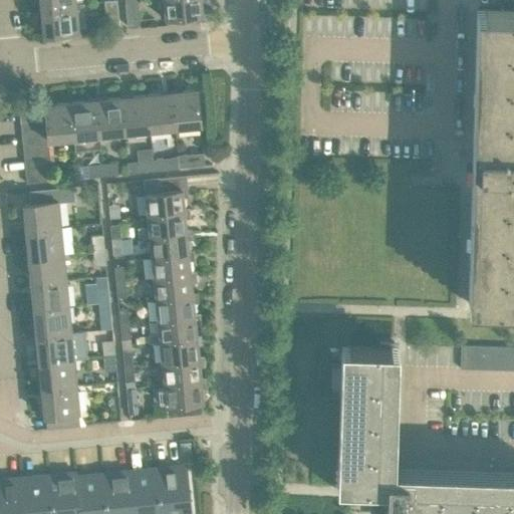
[(35,0),(37,9),(76,4),(75,0),(35,0)]
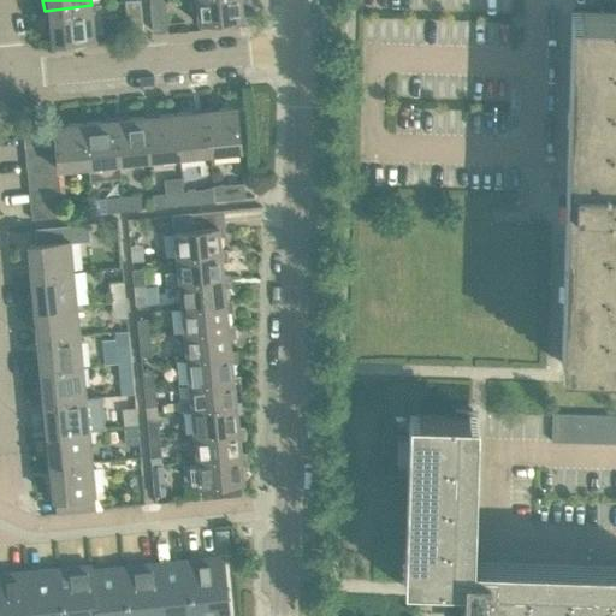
[(138,0),(136,0),(124,1),(128,34),(143,33),(138,0)]
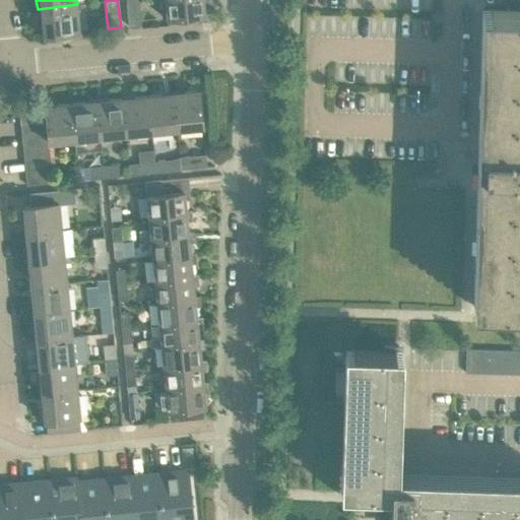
[(138,0),(126,1),(129,26),(141,24),(138,0)]
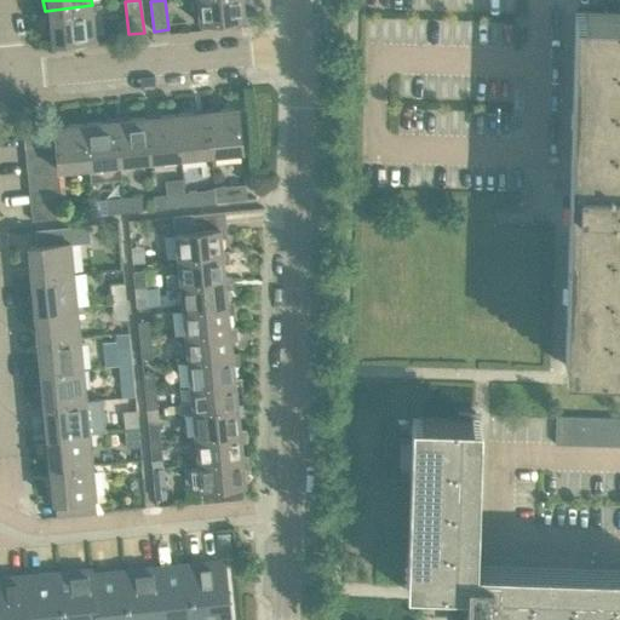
[(197,0),(200,23),(245,18),(242,1),(250,0),(248,0),(197,0)]
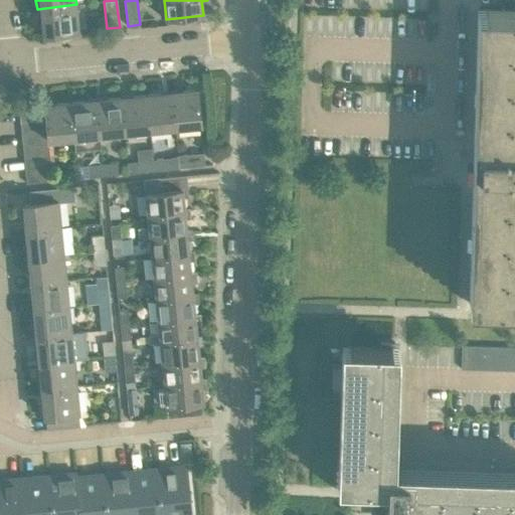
[(76,4),(37,9),(38,17),(41,17),(43,35),(78,31),(76,4)]
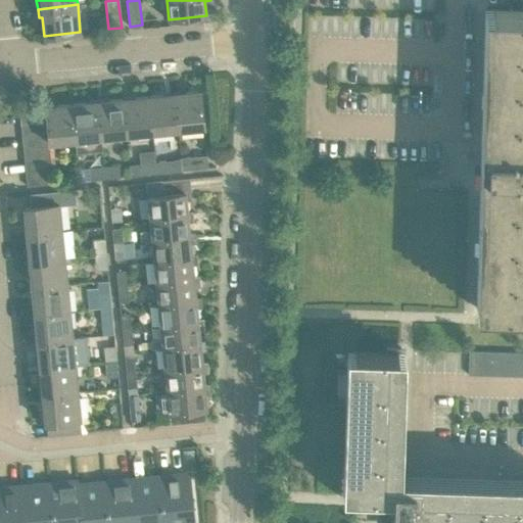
[(477,307),(485,308),(522,308),(522,10),(484,10),(477,307)]
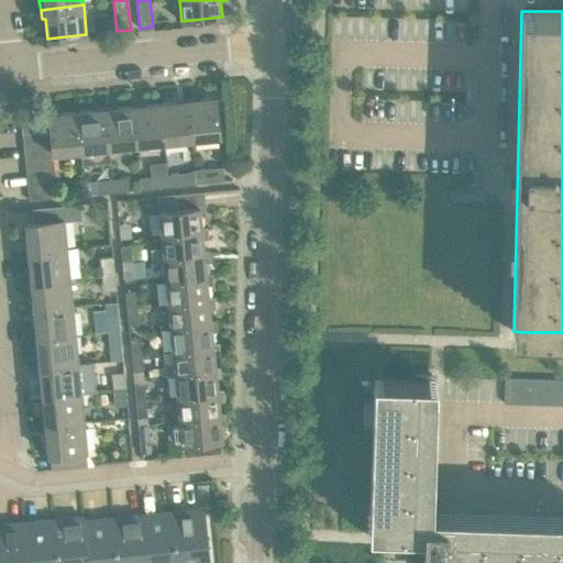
[(187,100),(190,140),(219,136),(214,97),(187,100)]
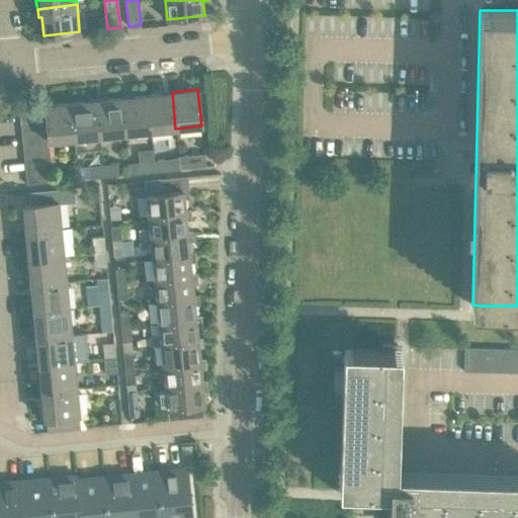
[(150,131),(175,128),(172,92),(147,94),(150,131)]
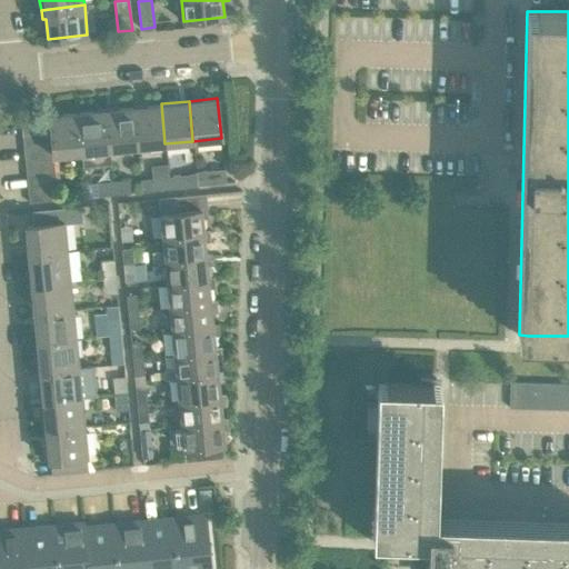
[(137,147),(165,143),(161,103),(132,107),(137,147)]
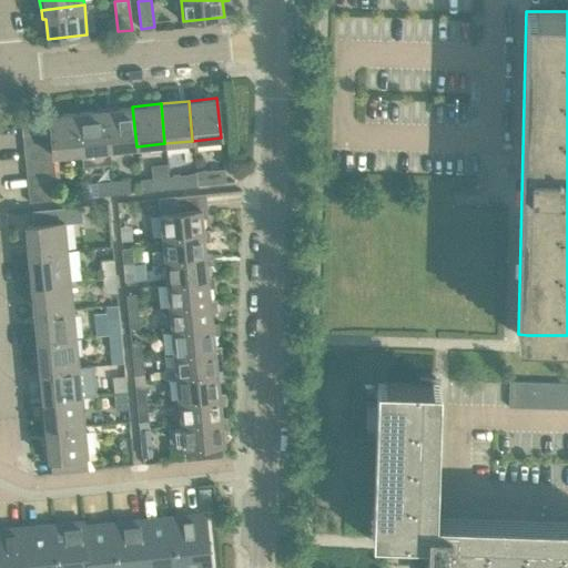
[(104,109),(109,150),(110,164),(111,163),(110,149),(137,146),(132,107),(104,109)]
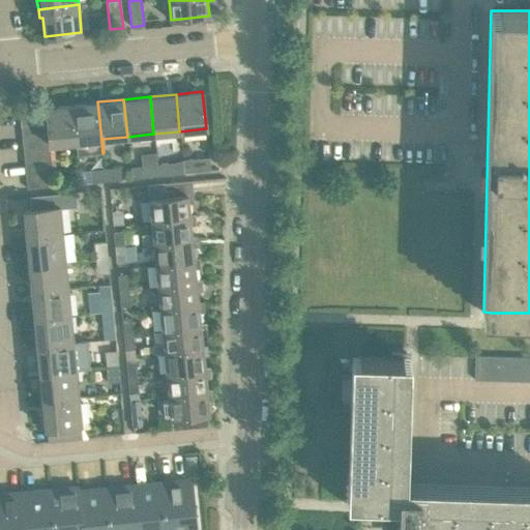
[(102,153),(101,140),(97,101),(71,105),(75,142),(76,142),(77,155),(102,153)]
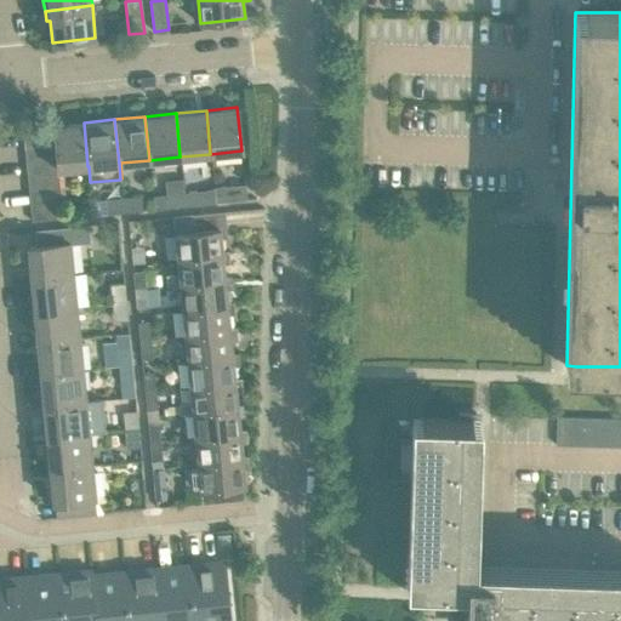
[(57,170),(87,166),(84,123),(52,126),(53,131),(55,146),(56,160),(57,170)]
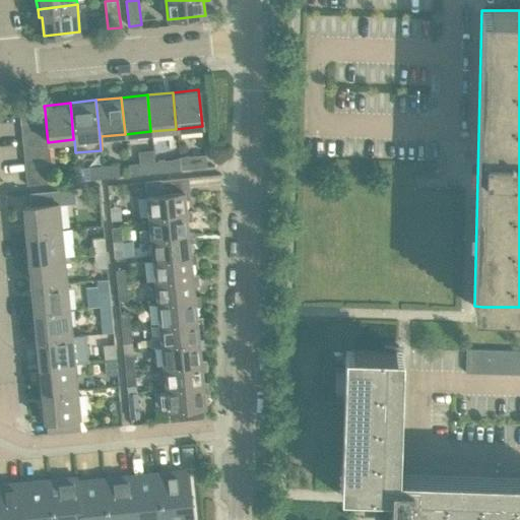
[(19,125),(46,122),(45,110),(18,113),(19,125)]
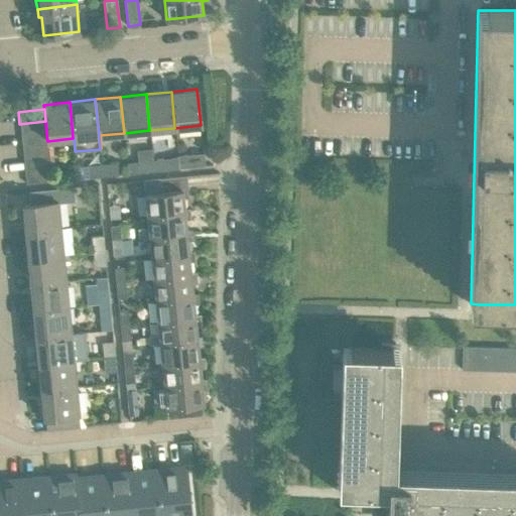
[(20,136),(46,133),(45,121),(19,124),(20,136)]
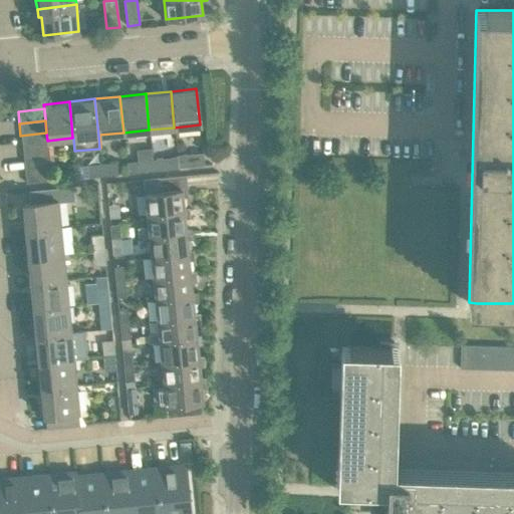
[(47,145),(47,141),(46,133),(20,136),(22,148),(47,145)]
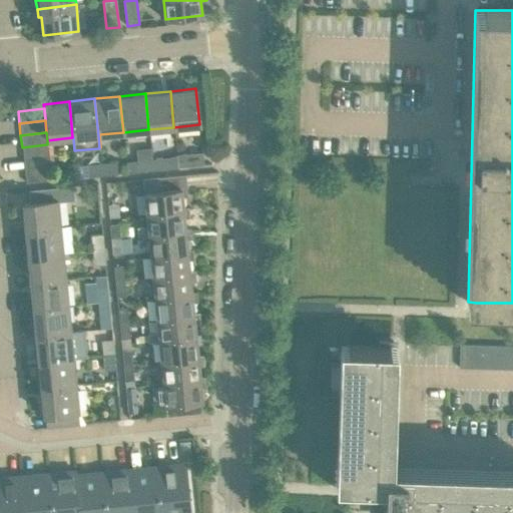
[(23,158),(49,156),(47,144),(22,147),(23,158)]
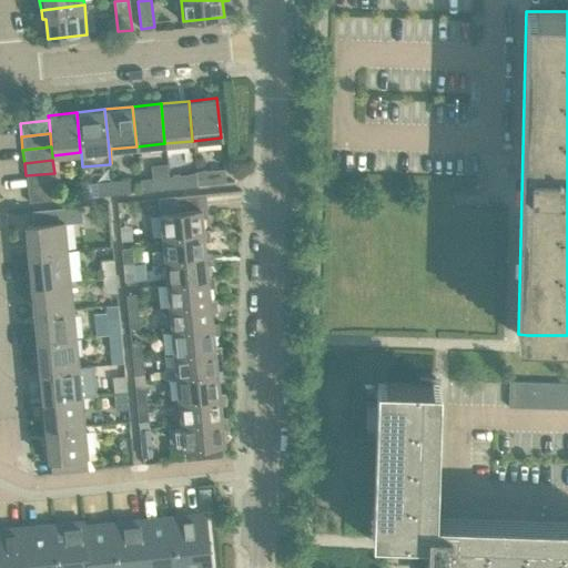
[(196,185),(224,182),(223,169),(195,172),(196,185)]
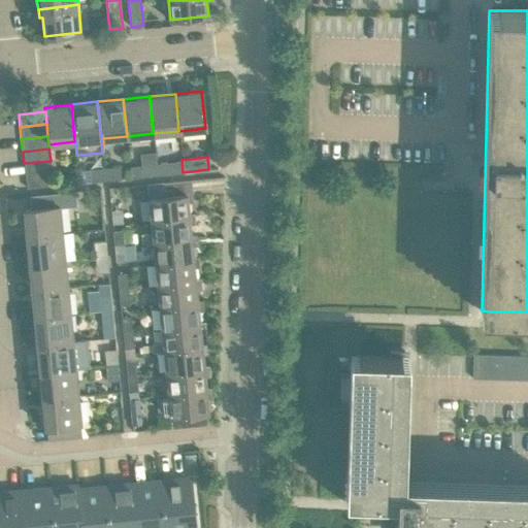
[(25,175),(52,173),(51,161),(24,163),(25,175)]
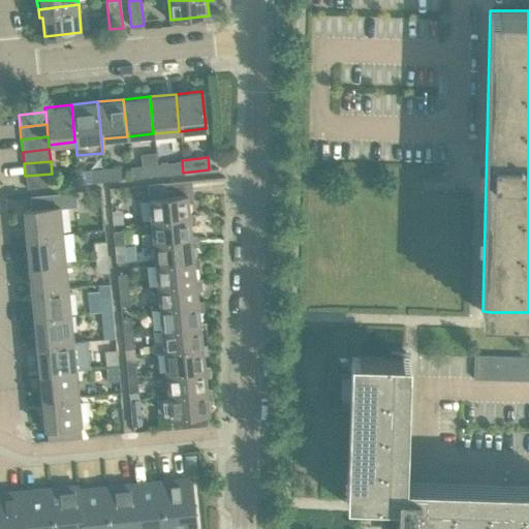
[(156,162),(157,176),(174,174),(172,161),(156,162)]
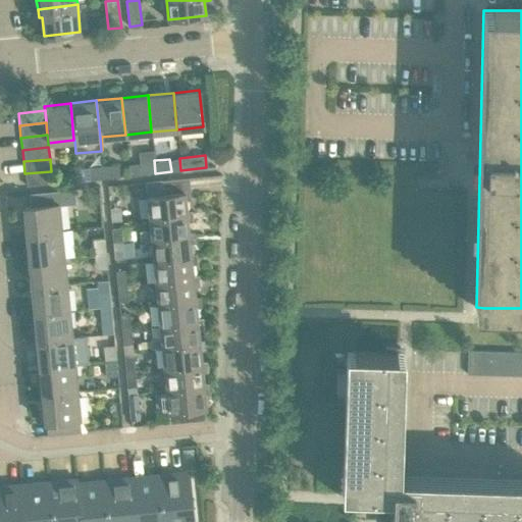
[(141,174),(155,173),(154,160),(139,162),(141,174)]
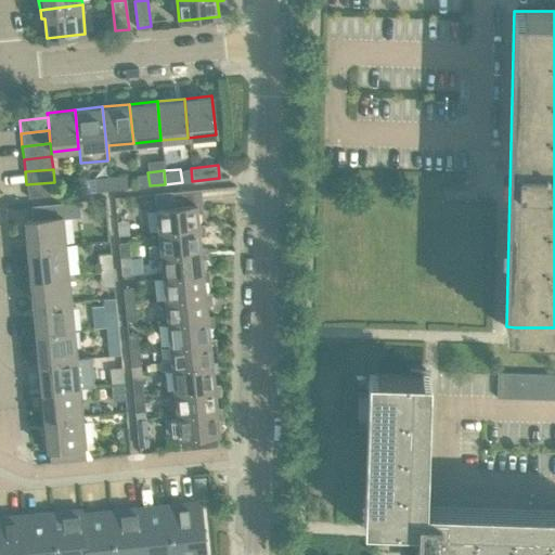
[(108,177),(111,190),(128,188),(127,175),(108,177)]
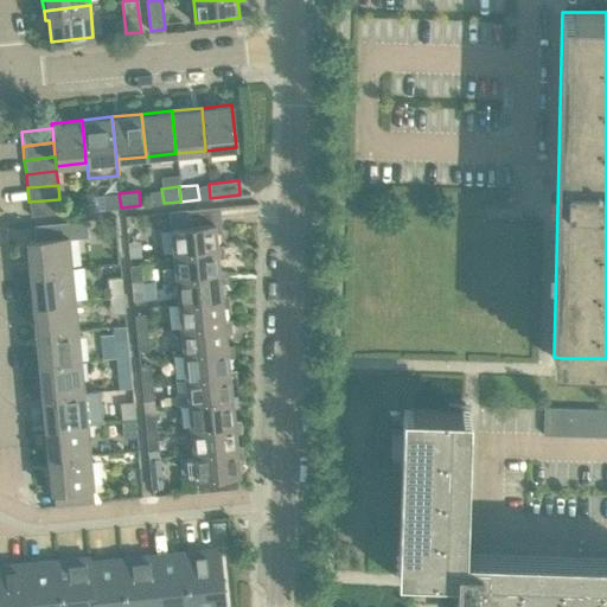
[(104,209),(121,208),(119,193),(103,195),(104,209)]
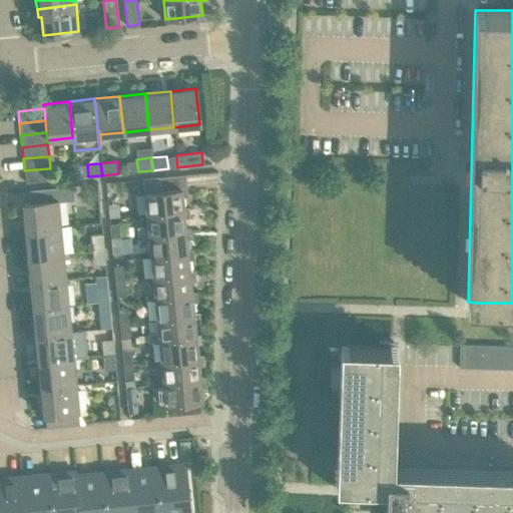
[(50,168),(24,170),(25,182),(51,180),(50,168)]
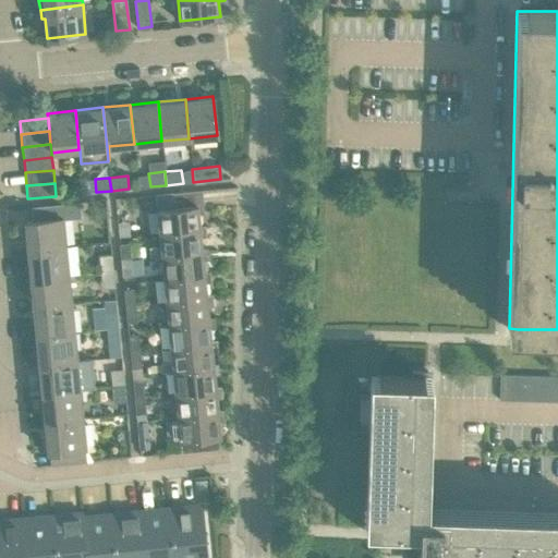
[(161,194),(155,195),(156,209),(158,232),(198,228),(198,226),(197,214),(204,214),(202,190),(172,193),(161,194)]
